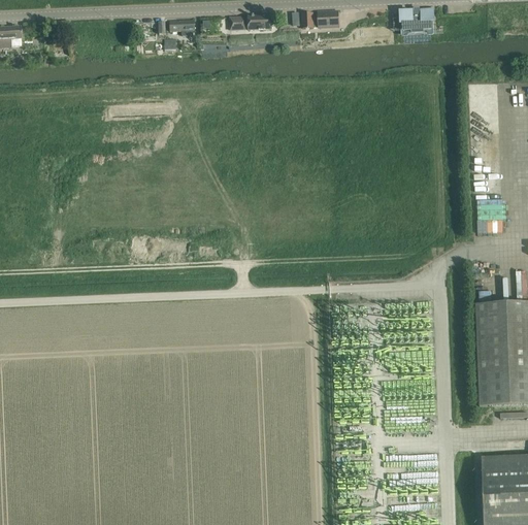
[(399,8),(400,29),(433,28),(432,19),(433,19),(433,7),(399,8)]
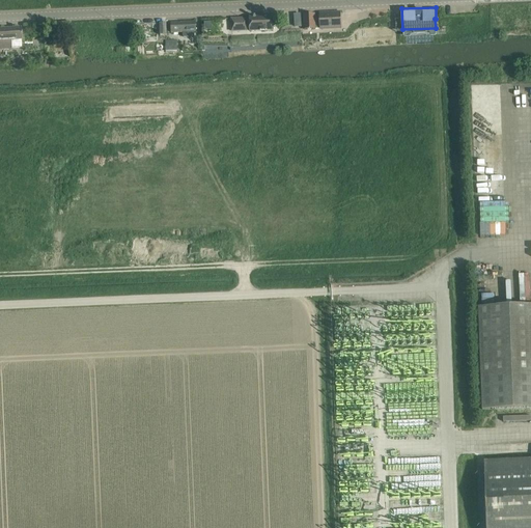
[(315,10),(303,10),(303,27),(315,26),(319,26),(341,25),(340,9),(318,10),(315,10)]
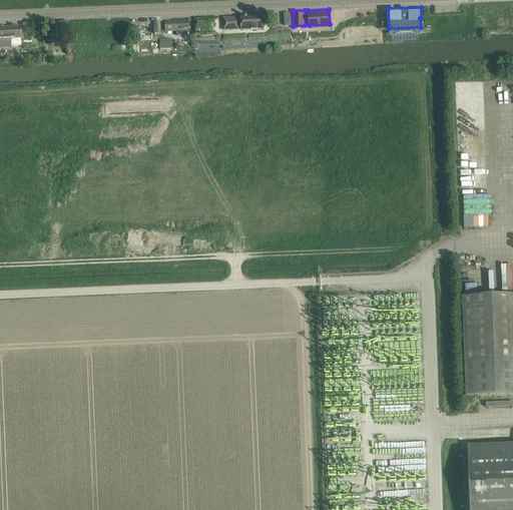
[(237,23),(240,23),(240,28),(265,27),(264,12),(239,13),(240,17),(237,17),(237,14),(222,15),(222,27),(237,26),(237,23)]
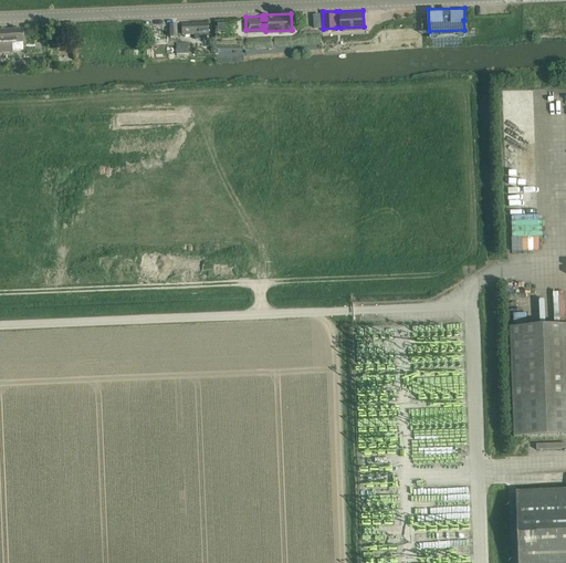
[(192,34),(199,34),(199,31),(209,31),(208,18),(181,20),(182,32),(192,31),(192,34)]
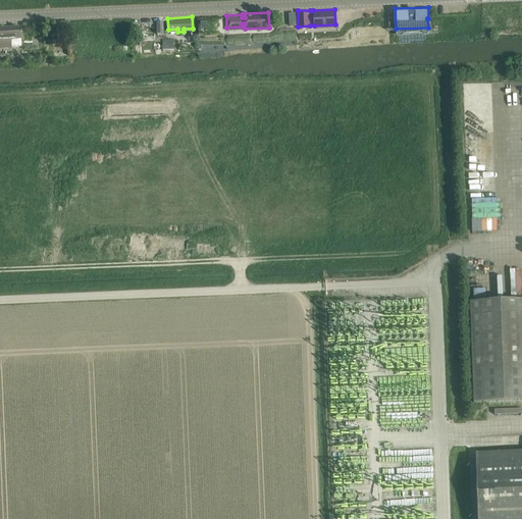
[(20,23),(0,24),(0,46),(10,46),(10,38),(20,37),(20,23)]
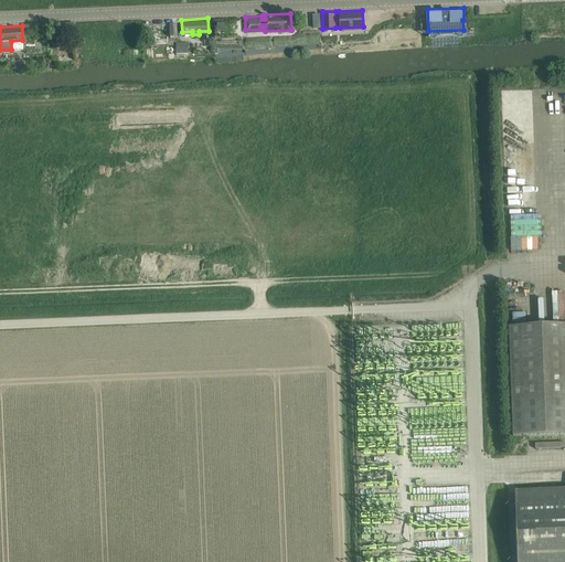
[(189,41),(176,40),(176,52),(184,52),(184,48),(188,48),(189,41)]
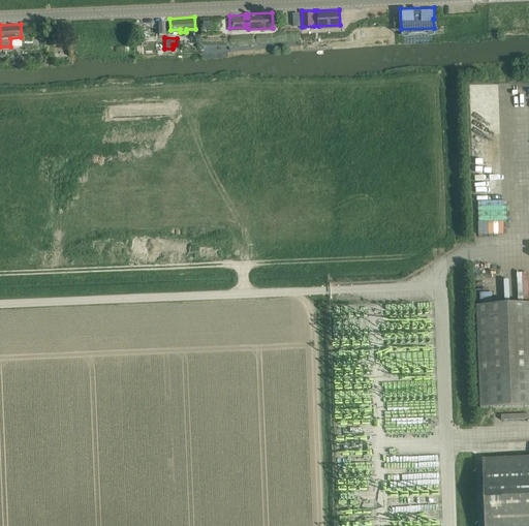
[(528,301),(475,303),(479,406),(528,403),(528,301)]
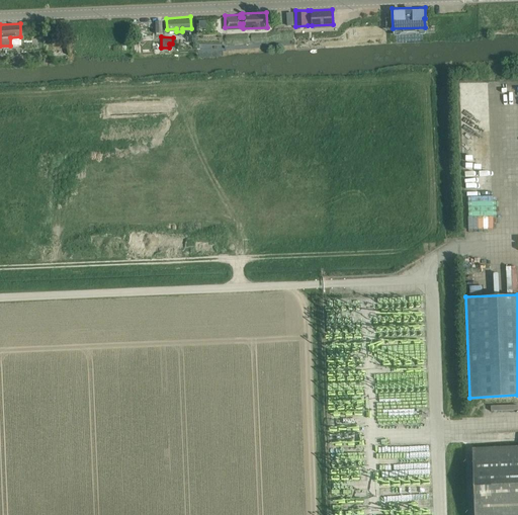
[(517,514),(517,444),(471,447),(473,514),(517,514)]
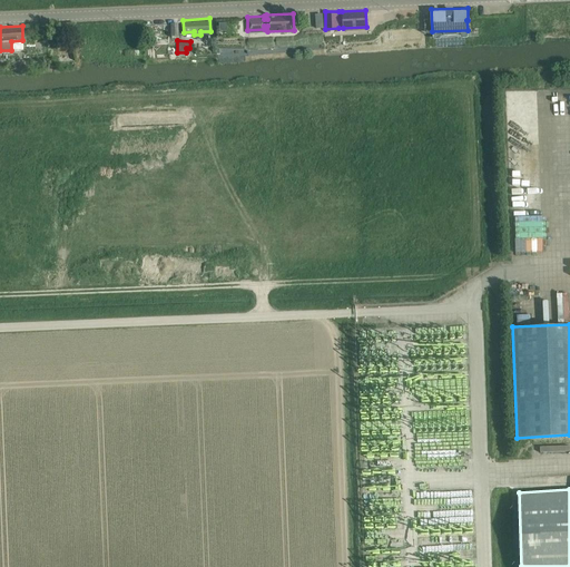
All buildings are outlined.
